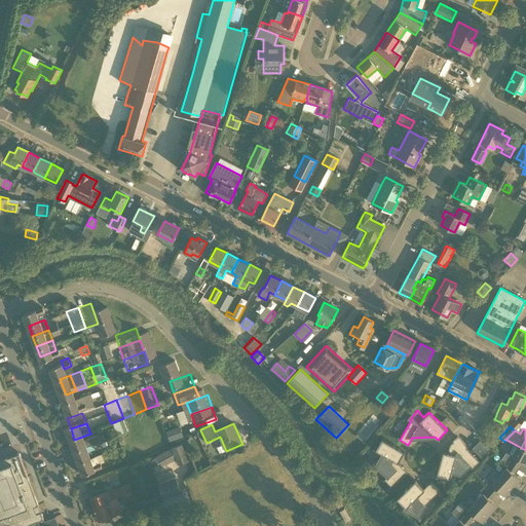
[(90,434),(74,440),(78,450),(94,444),(90,434)]
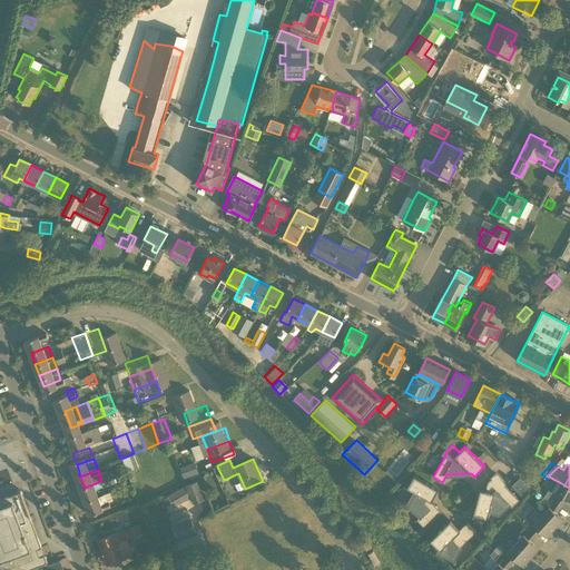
[(520,500),(505,487),(505,485),(497,473),(491,479),(488,482),(485,491),(480,490),(473,517),(487,520),(489,511),(499,513),(509,504),(512,508),(520,500)]
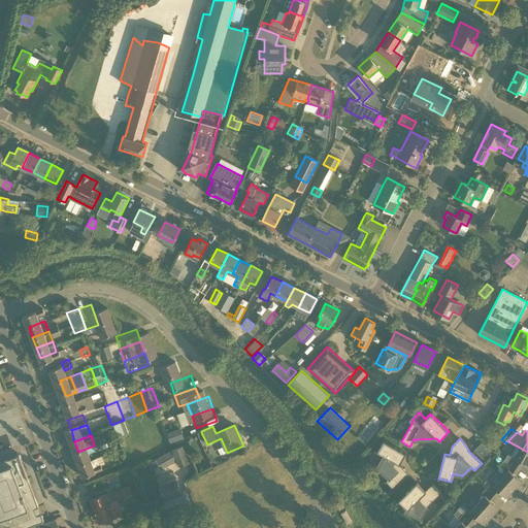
[(393,489),(408,473),(399,464),(406,454),(384,440),(376,452),(385,457),(378,467),(390,477),(386,482),(393,489)]
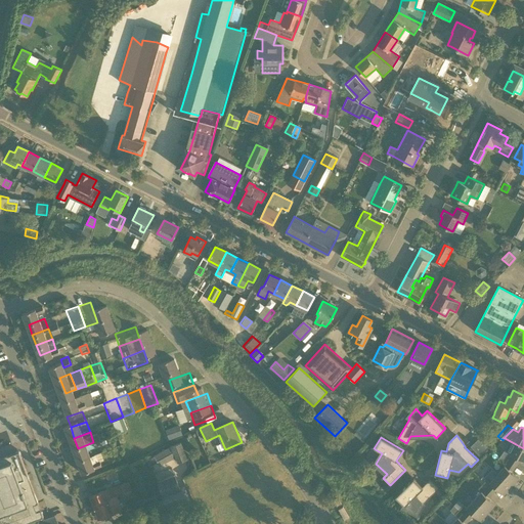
[(476,441),(470,446),(480,455),(485,450),(476,441)]
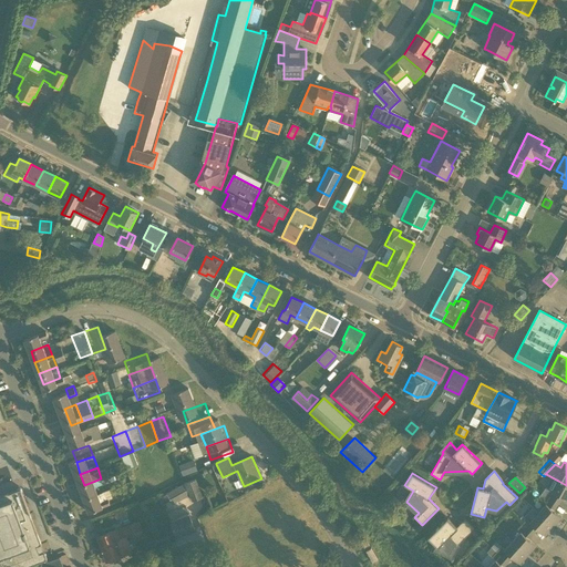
[(101,478),(84,485),(89,496),(105,490),(101,478)]
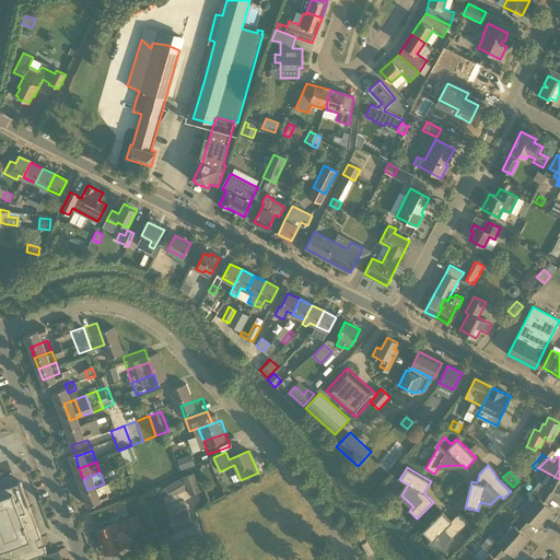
[(199,491),(194,475),(186,477),(166,489),(171,498),(187,489),(189,494),(199,491)]
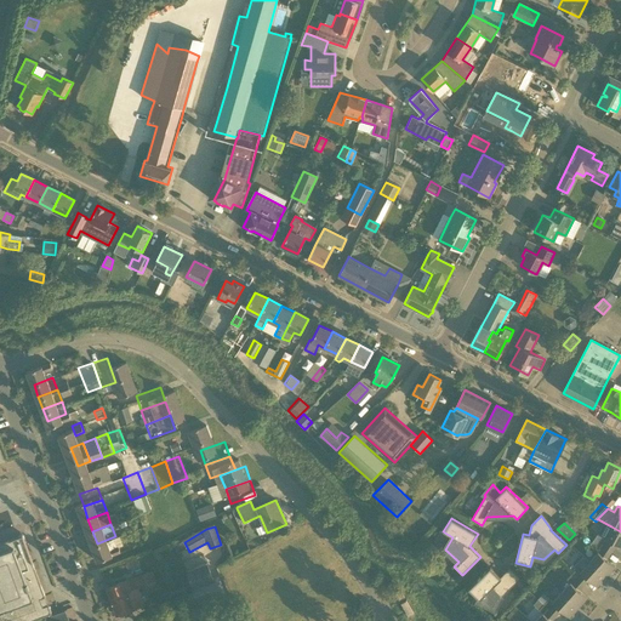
[(620,546),(620,531),(611,527),(605,539),(598,534),(593,540),(611,552),(616,545),(620,546)]
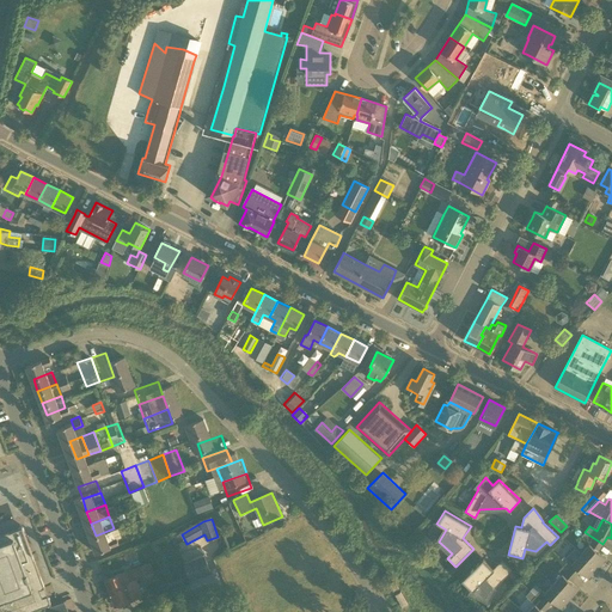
[(44,588),(44,586),(23,527),(0,536),(0,611),(30,611),(50,605),(48,597),(47,597),(43,598),(40,589),(44,588)]
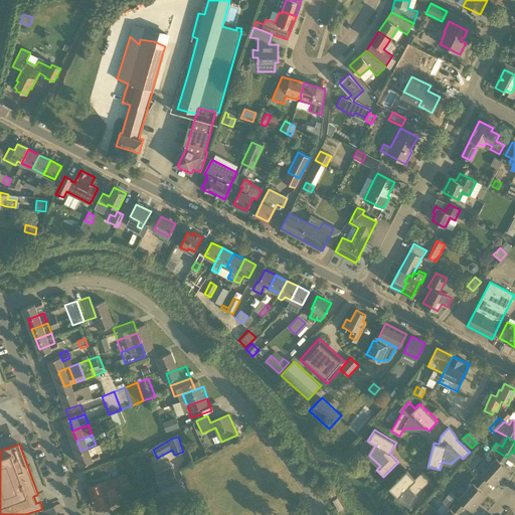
[(223,449),(222,449),(225,457),(233,453),(230,446),(223,449)]
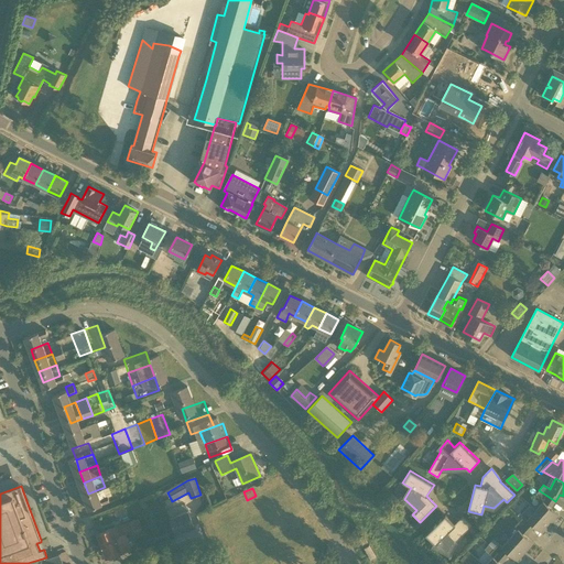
[(289,488),(269,496),(273,509),(293,501),(289,488)]
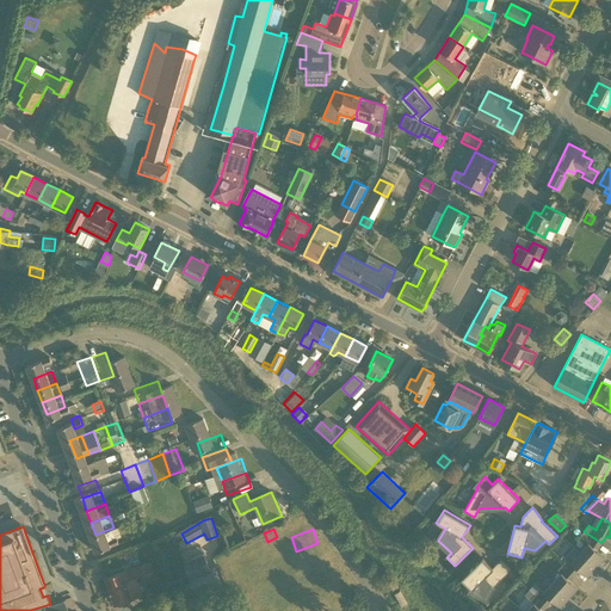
[(597,567),(605,557),(597,550),(602,543),(584,531),(580,536),(588,543),(580,553),(597,567)]
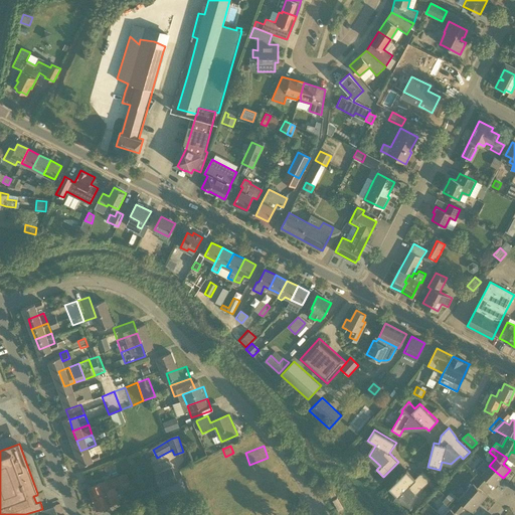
[(268,458),(249,465),(253,476),(259,475),(272,470),(268,458)]
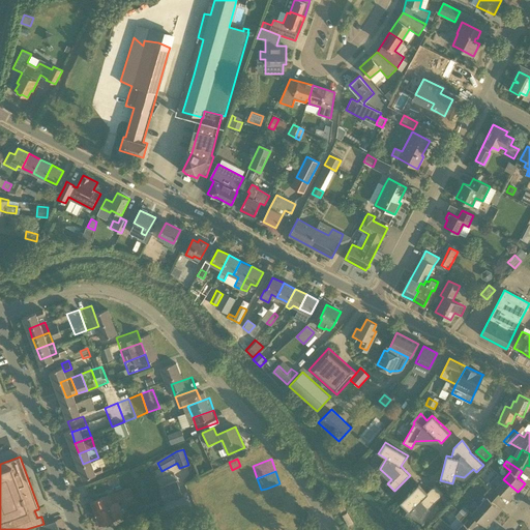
[(168,483),(165,476),(157,479),(160,487),(166,500),(182,494),(177,480),(168,483)]
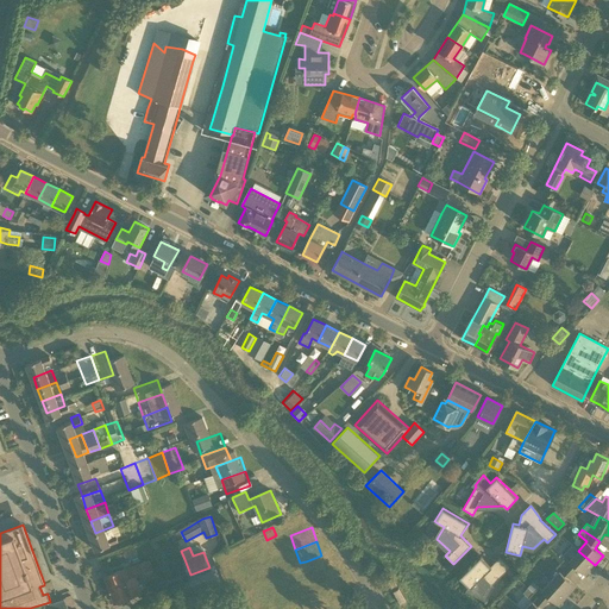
[(595,565),(578,551),(569,560),(565,558),(560,563),(573,573),(578,569),(585,576),(595,565)]
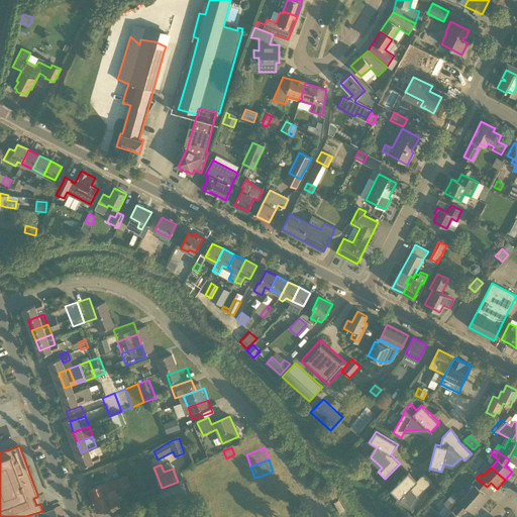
[(273,472),(260,477),(264,488),(283,482),(278,470),(273,472)]
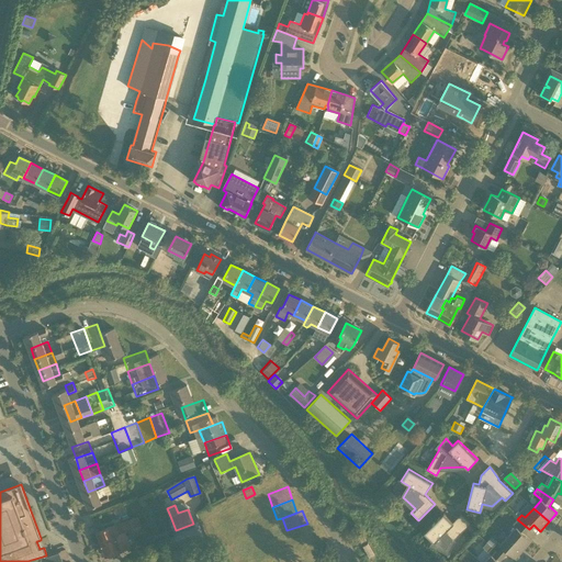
[(261,512),(253,514),(256,523),(265,519),(261,512)]
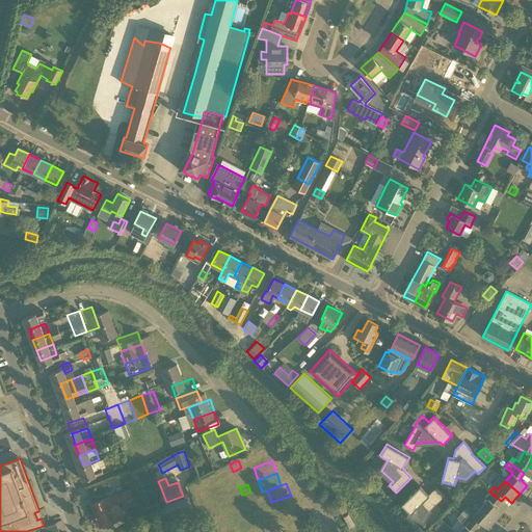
[(428,495),(420,486),(401,504),(410,513),(409,514),(424,522),(429,511),(446,496),(437,486),(428,495)]
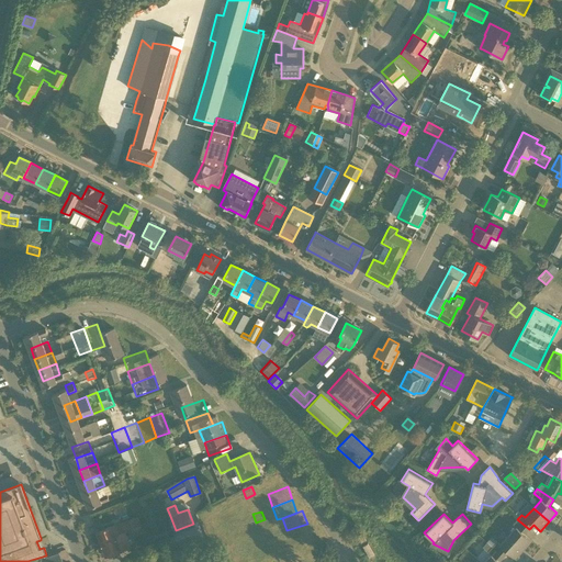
[(125,532),(133,529),(130,519),(97,531),(100,541),(125,532)]
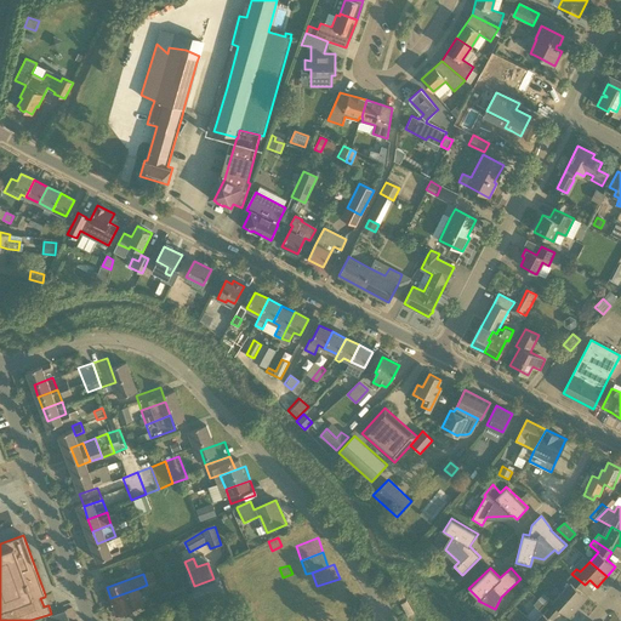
[(262,574),(240,582),(245,597),(267,588),(262,574)]
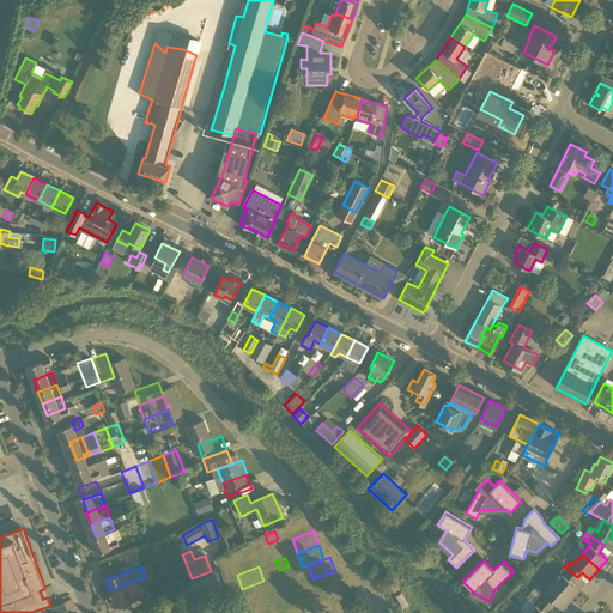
[(571,600),(580,589),(572,582),(577,577),(564,566),(559,572),(563,575),(554,584),(571,600)]
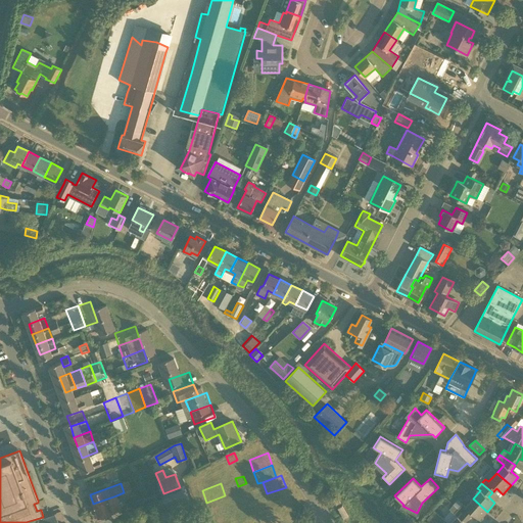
[(285,487),(267,493),(271,506),(290,498),(285,487)]
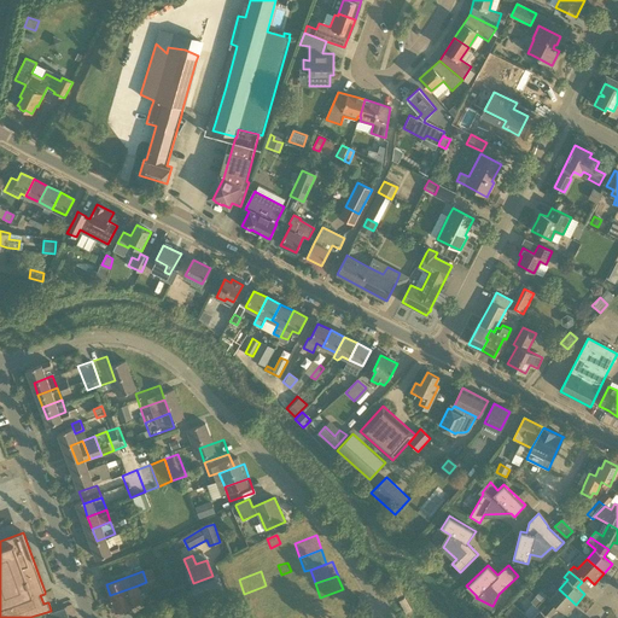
[(269,584),(248,593),(252,606),(274,599),(269,584)]
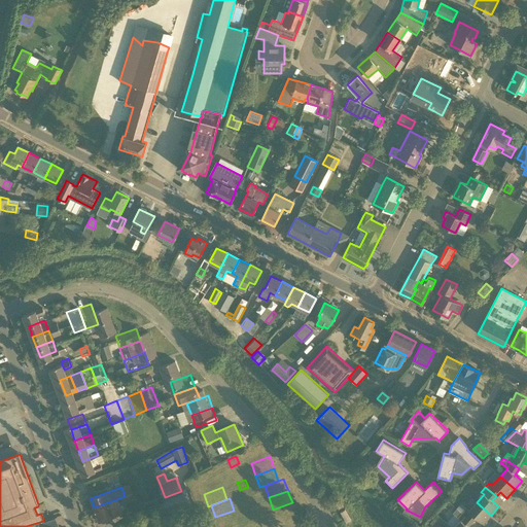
[(123,514),(120,506),(117,499),(94,507),(99,522),(123,514)]
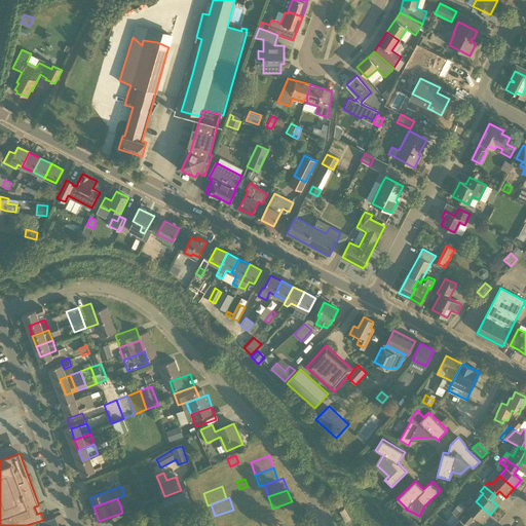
[(338,509),(342,505),(339,499),(334,502),(338,509)]
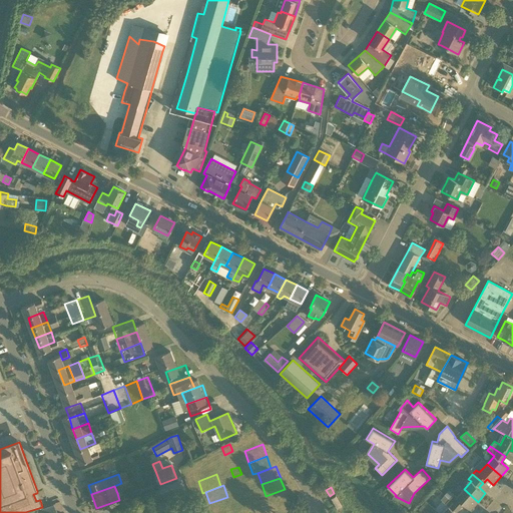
[(478,502),(464,489),(456,497),(453,495),(449,499),(460,508),(464,504),(470,510),(478,502)]
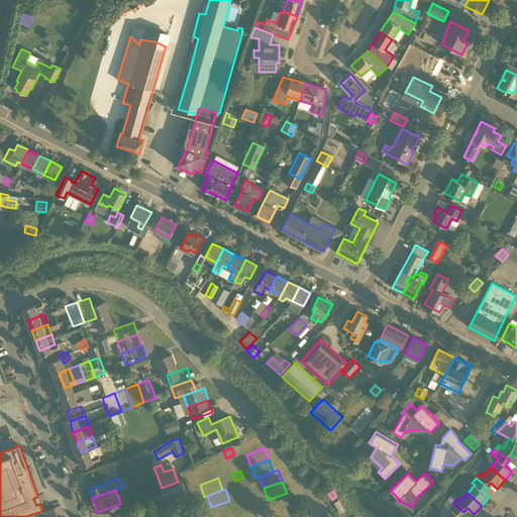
[(287,494),(268,500),(273,512),(291,505),(287,494)]
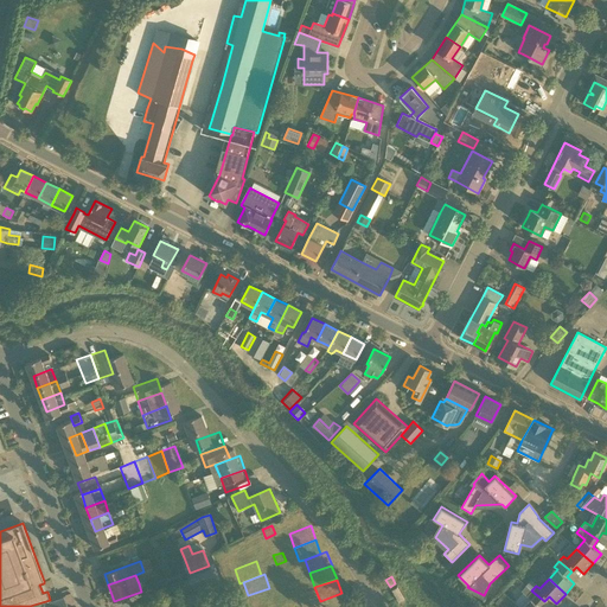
[(531,581),(526,586),(531,590),(536,586),(531,581)]
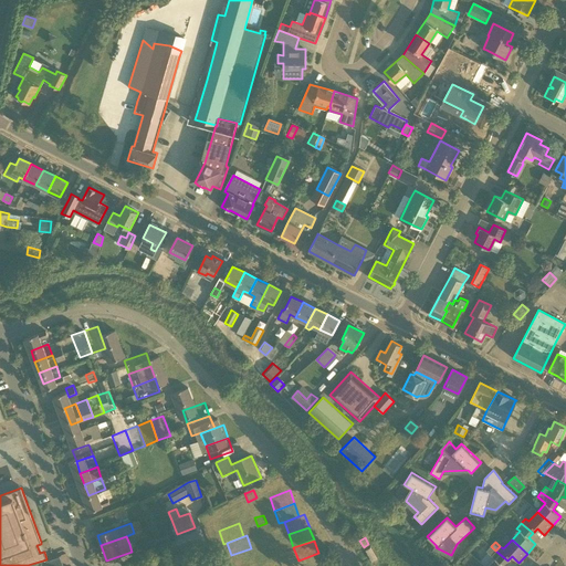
[(491,546),(486,551),(492,555),(495,551),(491,546)]
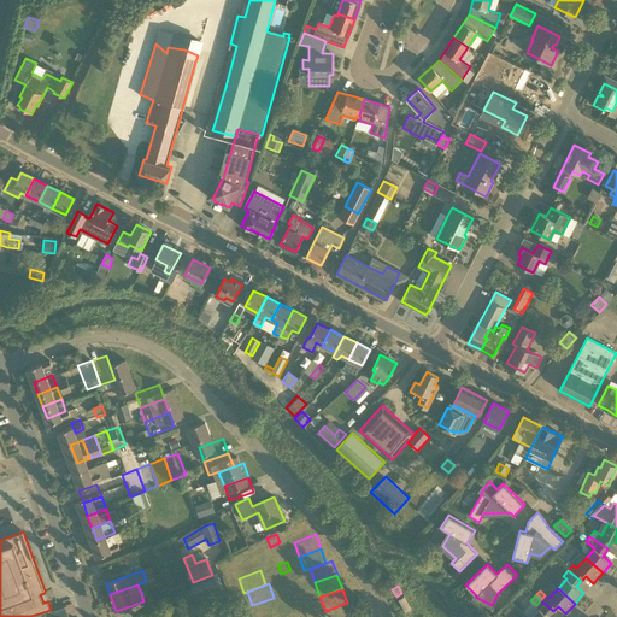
[(404,597),(399,599),(399,600),(400,603),(401,605),(404,607),(406,612),(411,609),(407,603),(404,597)]
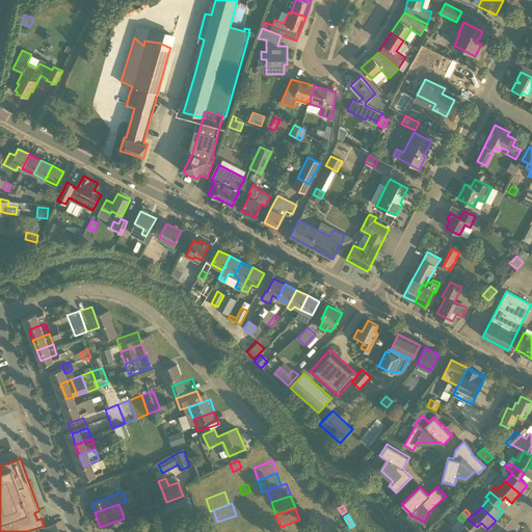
[(236,515),(217,522),(220,531),(227,531),(240,528),(236,515)]
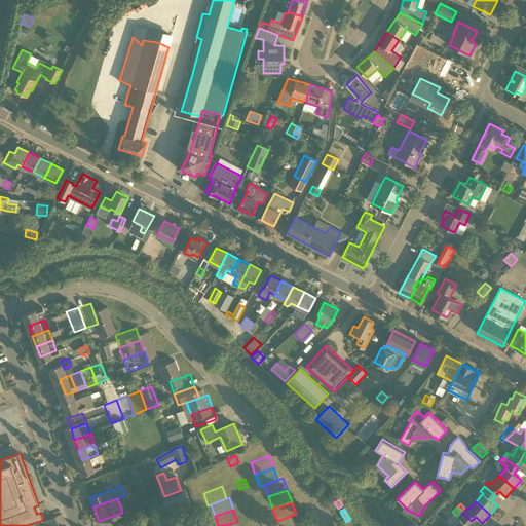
[(472,521),(460,512),(457,516),(456,517),(459,519),(453,525),(467,525),(472,521)]
